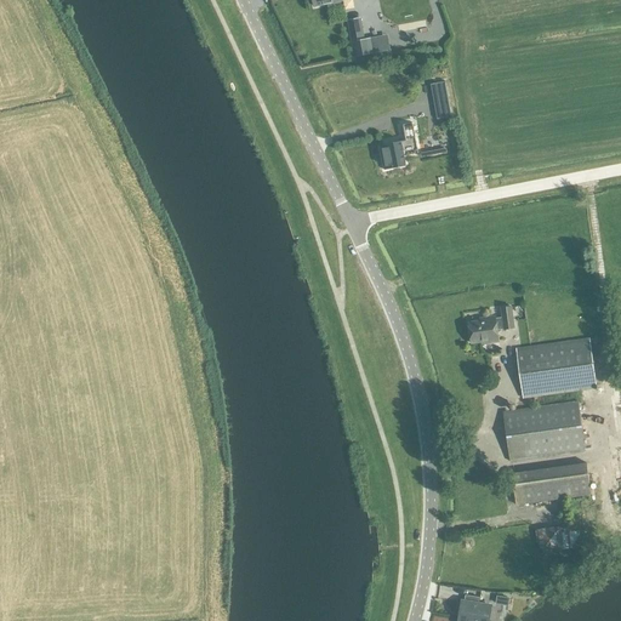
[(364,40),(362,23),(349,26),(355,56),(374,52),(370,39),(364,40)]
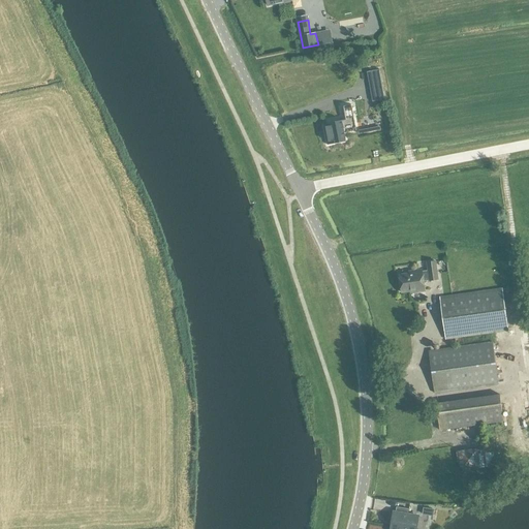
[(379,69),(367,71),(369,83),(381,81),(379,69)]
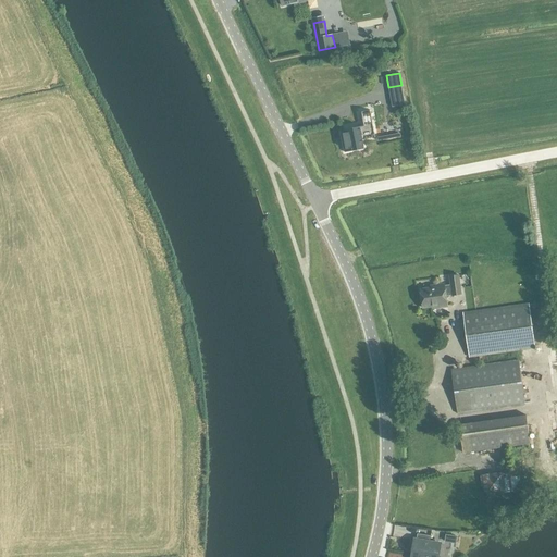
[(345,152),(364,148),(363,139),(375,137),(370,110),(361,112),(364,126),(360,127),(343,131),(345,143),(343,143),(345,152)]
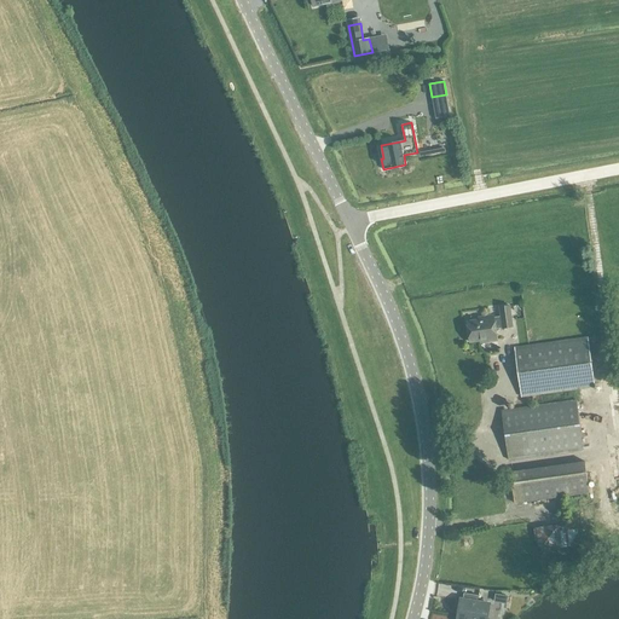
[(502,316),(495,317),(493,316),(484,317),(484,319),(467,322),(467,323),(466,325),(466,330),(469,333),(470,342),(487,340),(487,342),(497,341),(496,329),(513,327),(510,305),(501,307),(502,316)]
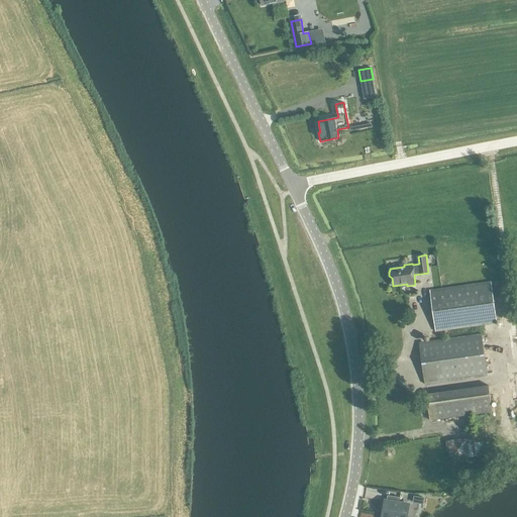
[(435,330),(485,323),(497,322),(491,283),(430,292),(435,330)]
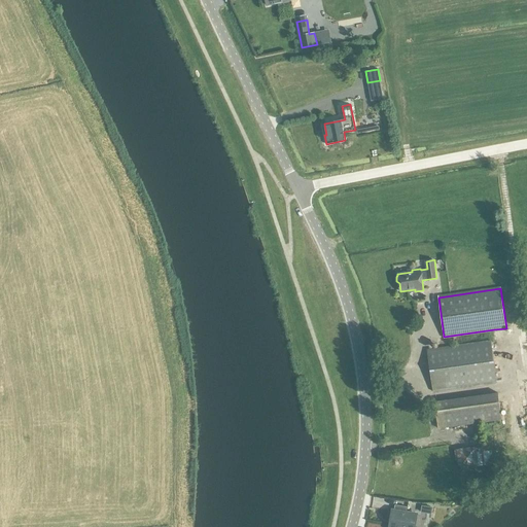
[(427,350),(433,392),(497,383),(491,342),(427,350)]
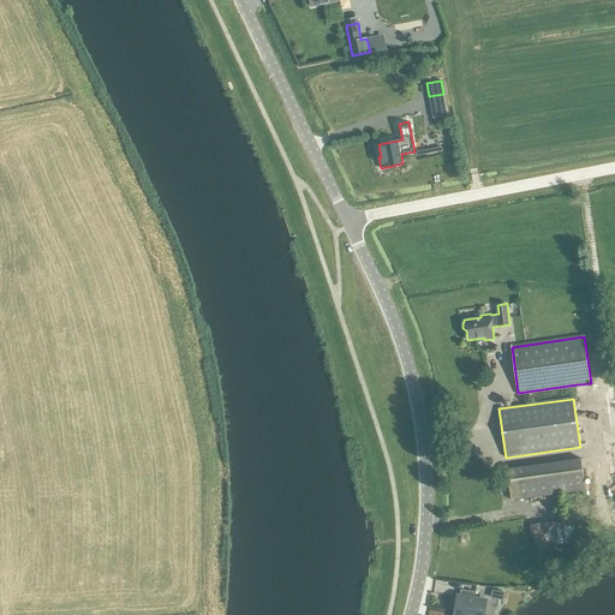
[(512,501),(549,495),(577,490),(587,489),(583,458),(577,459),(545,464),(507,470),(512,501)]
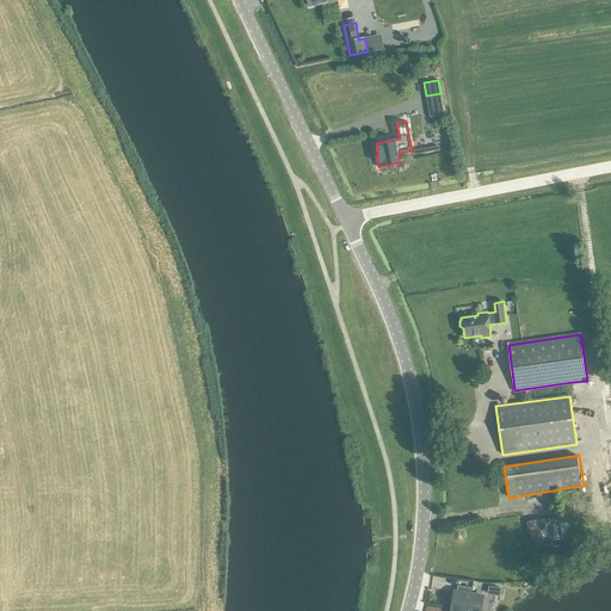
[(569,517),(553,519),(554,541),(572,538),(569,517)]
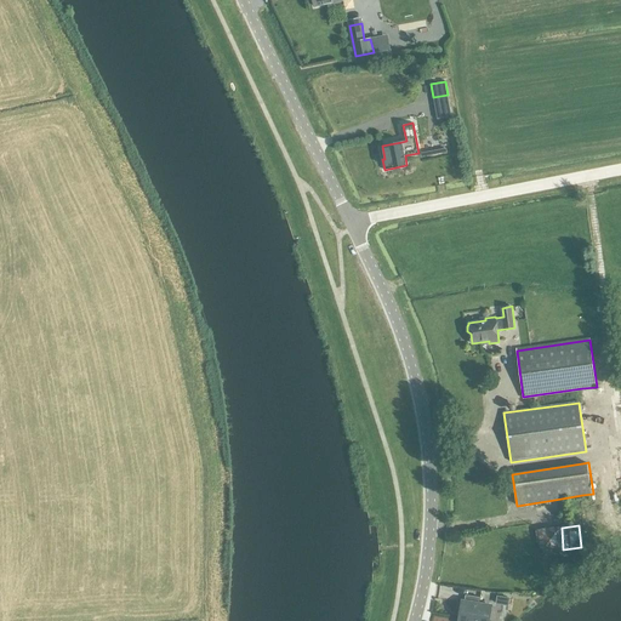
[(562,528),(539,530),(541,552),(563,550),(562,528)]
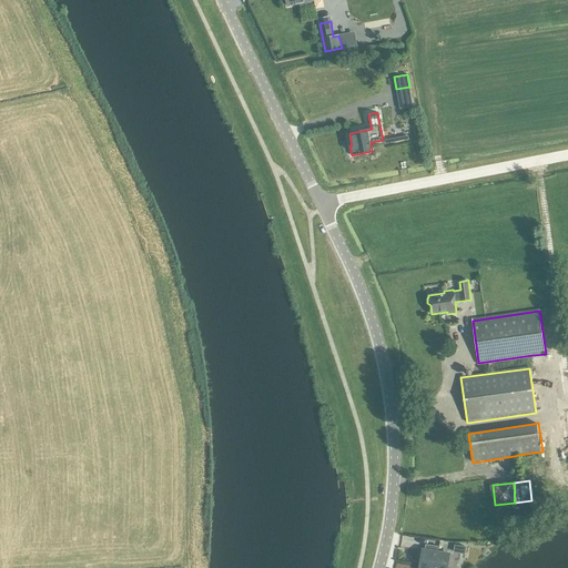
[(465,555),(467,547),(455,545),(454,553),(465,555)]
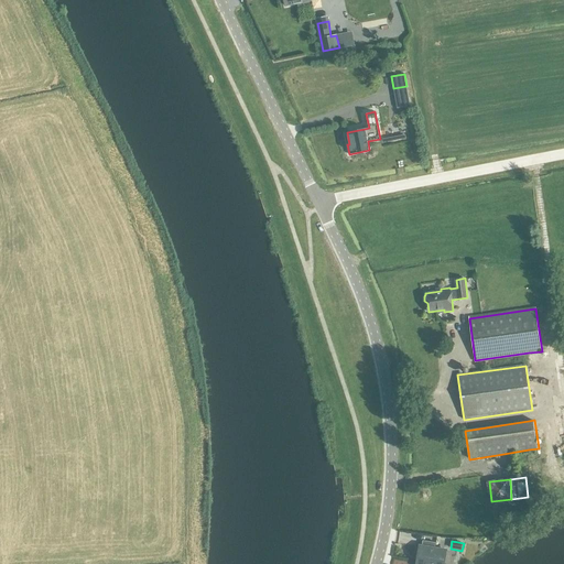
[(420,548),(416,563),(443,563),(446,551),(420,548)]
